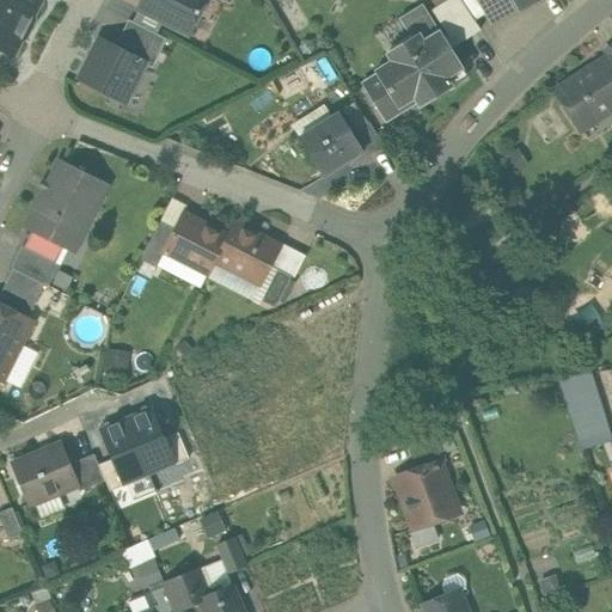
[(0,0),(0,47),(4,49),(13,54),(40,0),(0,0)]
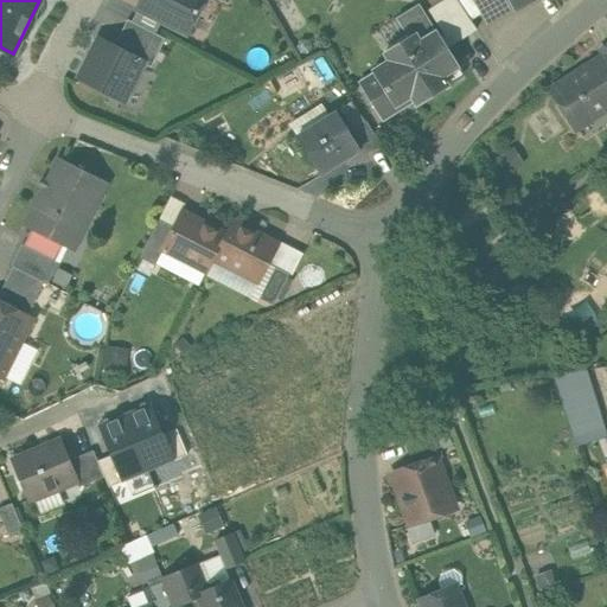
[(142,0),(140,7),(139,7),(139,8),(187,33),(189,32),(189,31),(203,0),(142,0)]
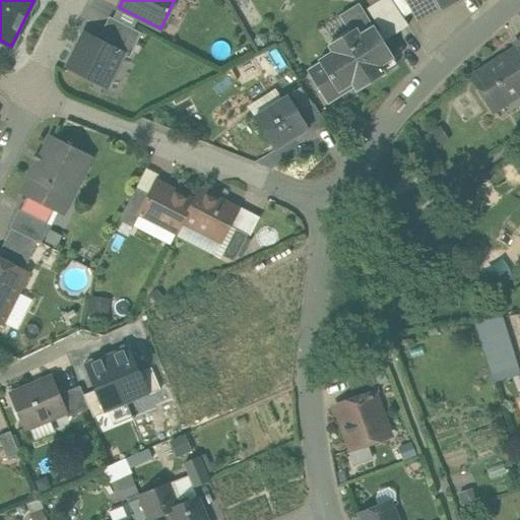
[(391,0),(380,0),(368,8),(382,30),(403,17),(391,0)]
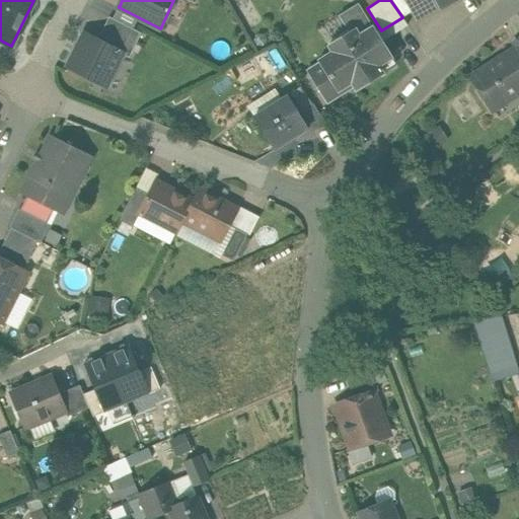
[(415,9),(409,0),(391,0),(402,17),(415,9)]
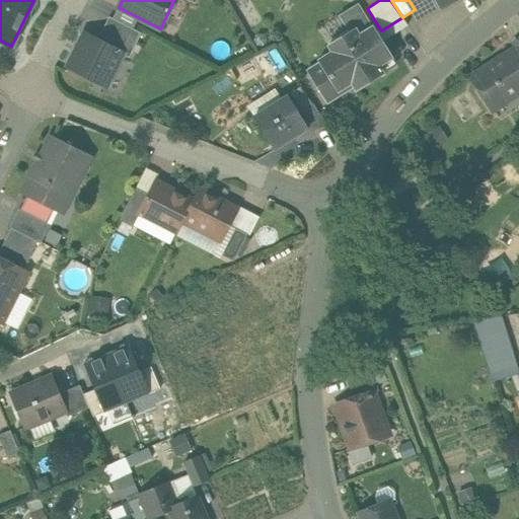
[(409,0),(415,9),(421,19),(422,19),(454,0),(409,0)]
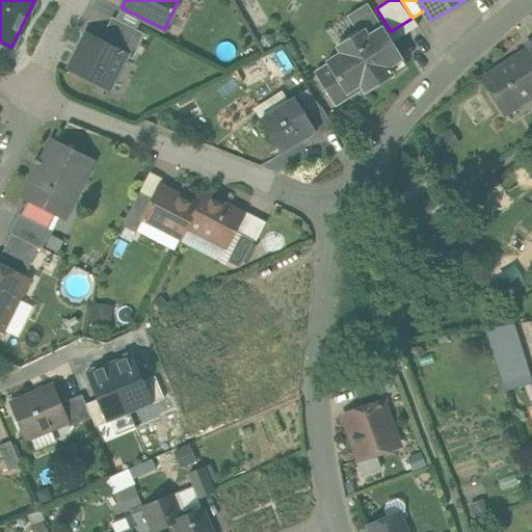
[(402,59),(368,3),(348,16),(358,33),(337,47),(341,52),(327,60),(328,63),(316,72),(336,105),(351,96),(349,91),(361,85),(365,92),(393,75),(389,68),(402,59)]
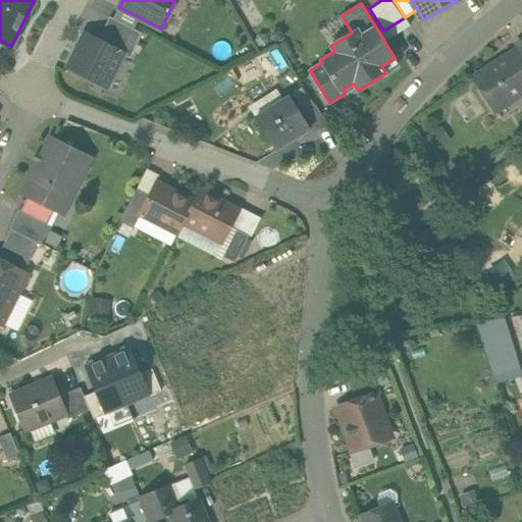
[(143,33),(110,16),(98,40),(123,53),(123,54),(131,57),(143,33)]
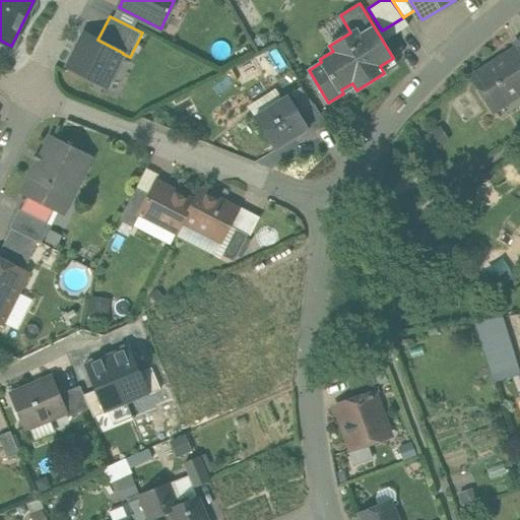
[(98,40),(85,34),(68,66),(107,85),(123,54),(123,53),(98,40)]
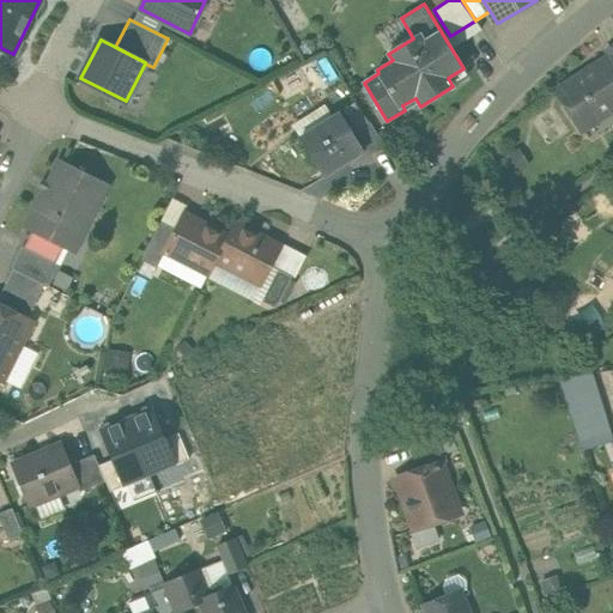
[(610,55),(557,90),(581,128),(612,107),(612,58),(611,55),(610,55)]
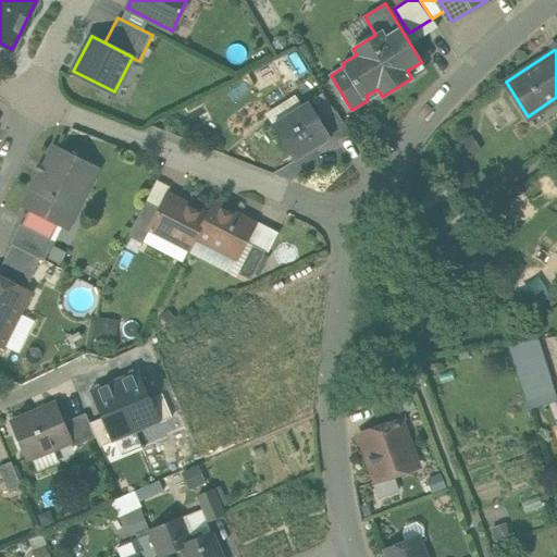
[(293,95),(264,111),(269,119),(297,102),(293,95)]
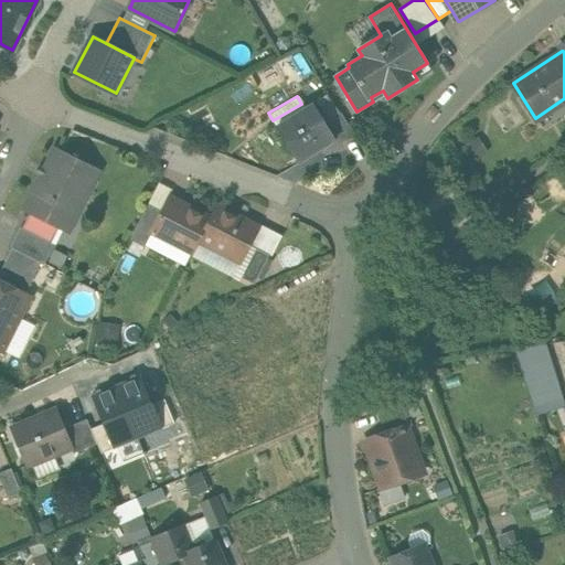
[(311,104),(275,127),(297,161),(332,139),(311,104)]
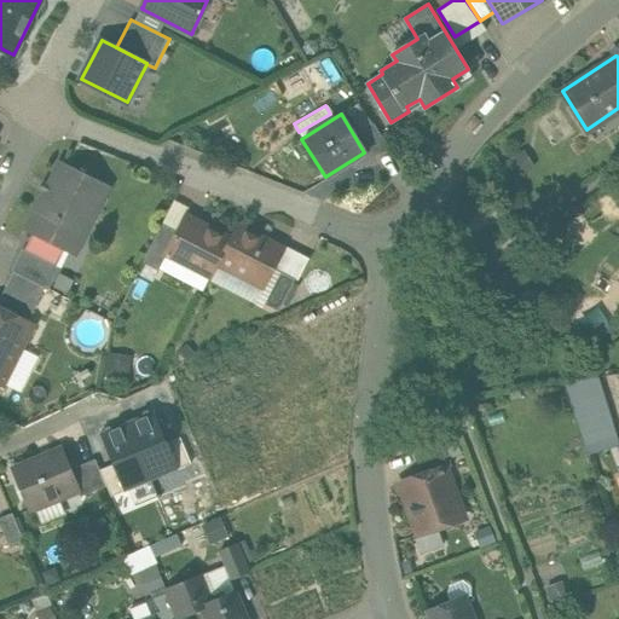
[(389,148),(375,123),(360,132),(375,157),(389,148)]
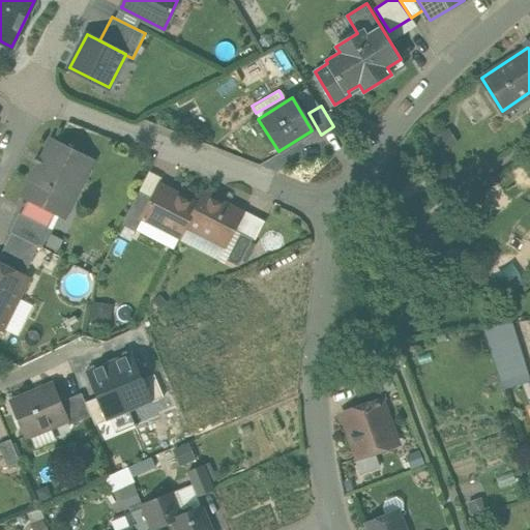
[(92,159),(52,139),(23,197),(28,199),(55,212),(63,216),(92,159)]
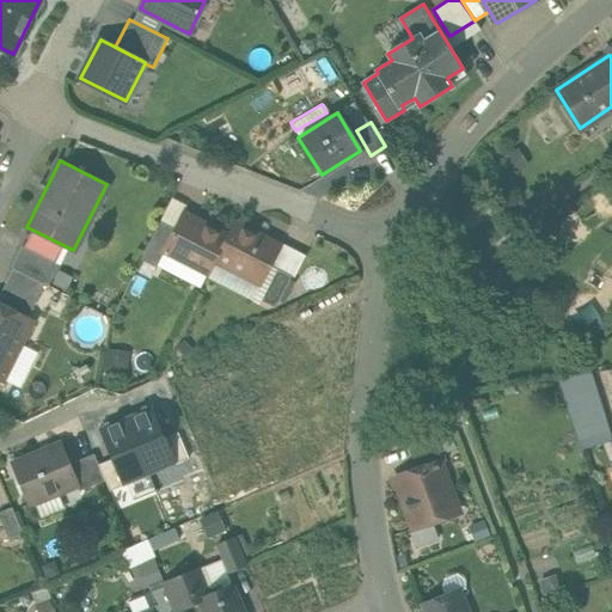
[(228,237),(183,213),(175,228),(164,250),(165,250),(209,273),(216,259),(228,237)]
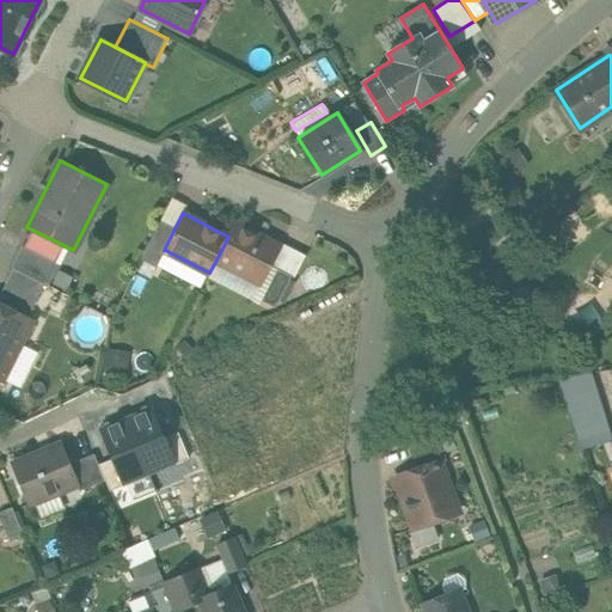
[(175,228),(160,221),(141,259),(157,267),(165,250),(164,250),(175,228)]
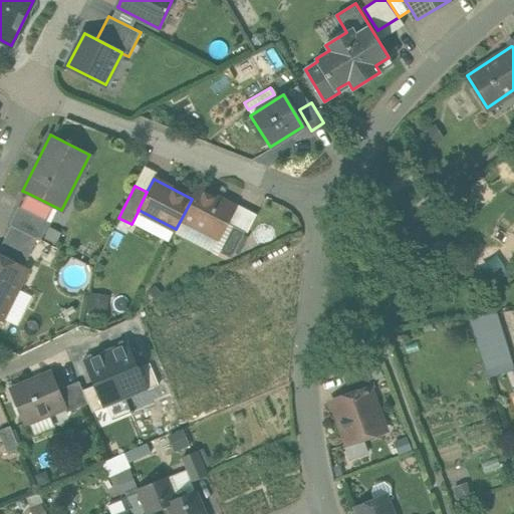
[(235,207),(197,188),(192,199),(182,218),(220,237),(235,207)]
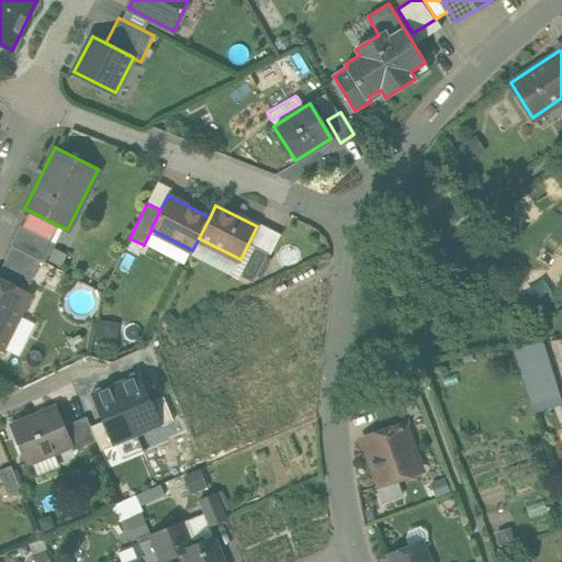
[(30,211),(22,226),(51,240),(58,225),(30,211)]
